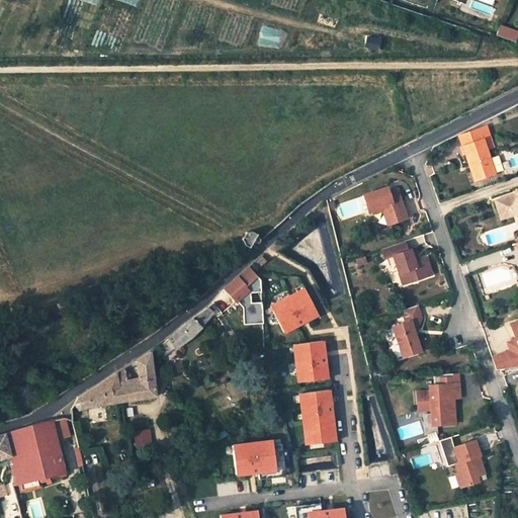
[(517,40),(517,35),(517,28),(499,25),(498,36),(517,40)]
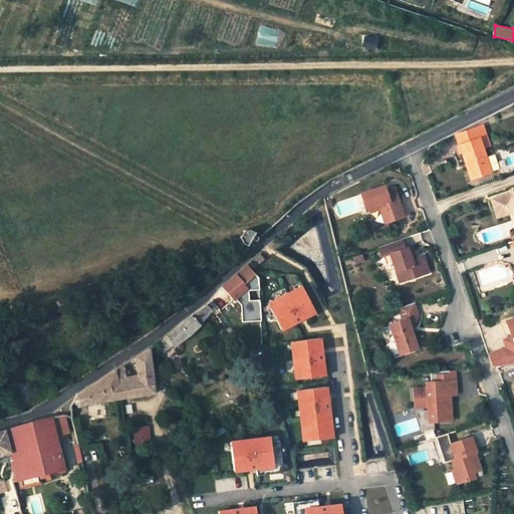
[(386,35),(359,31),(357,44),(383,47),(386,35)]
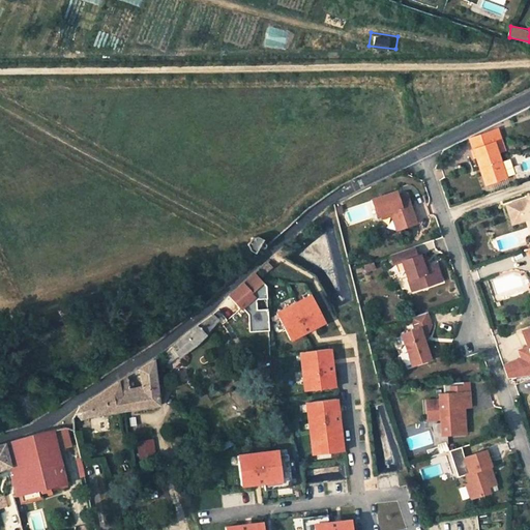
[(497,128),(469,139),(478,167),(481,166),(488,184),(506,177),(505,177),(500,162),(497,153),(505,150),(497,128)]
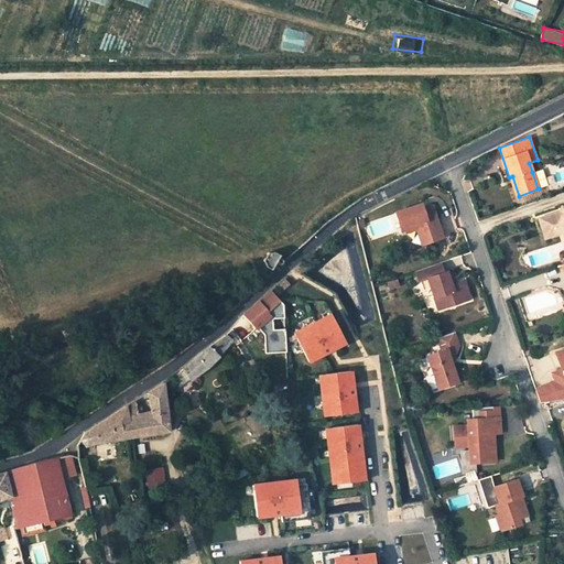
[(541,169),(532,172),(538,188),(548,185),(541,169)]
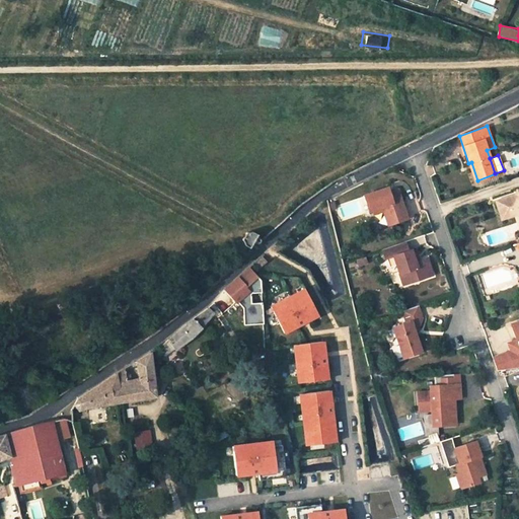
[(471,162),(468,163),(474,181),(477,180),(471,162)]
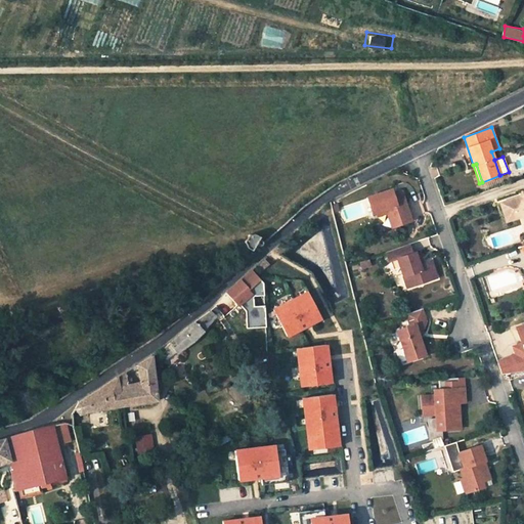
[(386,212),(391,226),(410,220),(400,190),(391,193),(386,195),(384,190),(365,197),(372,212),(375,211),(384,208),(386,212)]
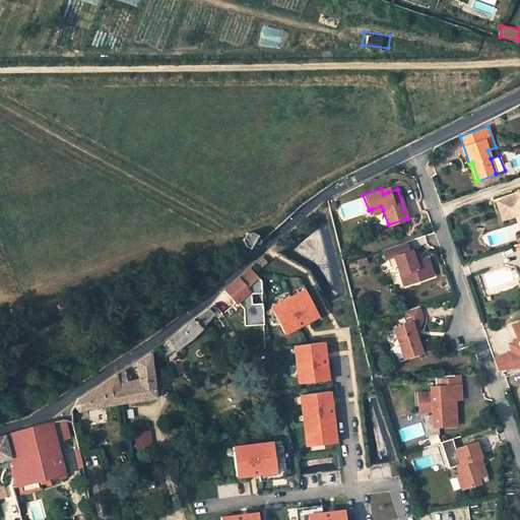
[(519,195),(518,195),(497,201),(501,215),(513,211),(518,214),(519,215),(519,214),(519,195)]
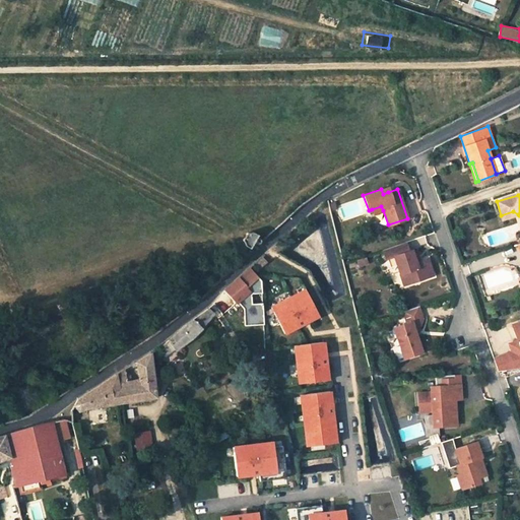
[(256,238),(258,236),(254,233),(247,234),(245,238),(243,240),(246,247),(250,249),(252,245),(256,238)]
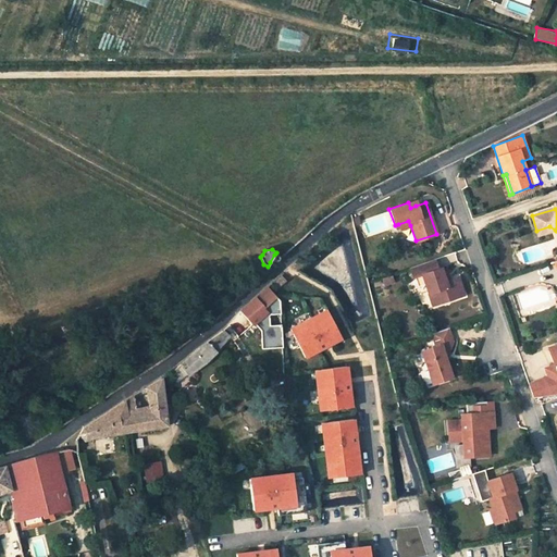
[(433,258),(409,267),(412,277),(415,277),(421,274),(424,283),(428,293),(432,292),(436,304),(462,294),(457,275),(448,279),(444,280),(442,271),(440,268),(437,269),(433,258)]
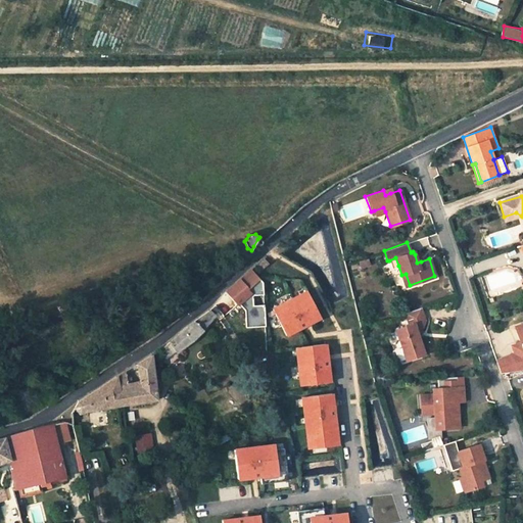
[(395,257),(389,260),(391,269),(398,266),(395,257)]
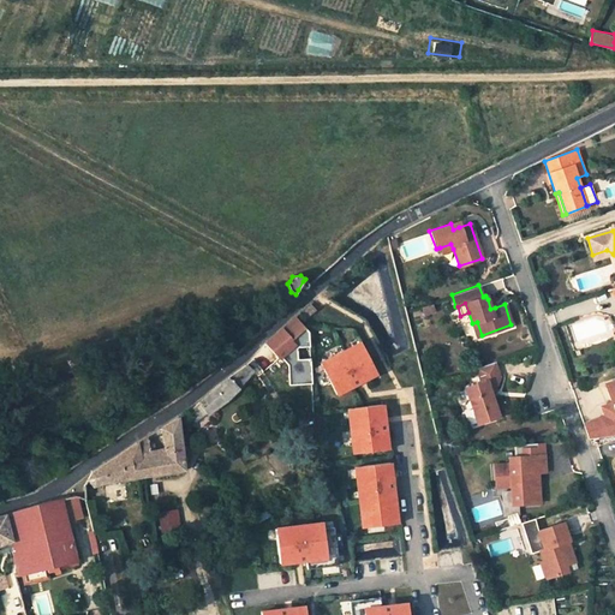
[(434,310),(431,304),(422,308),(423,314),(434,310)]
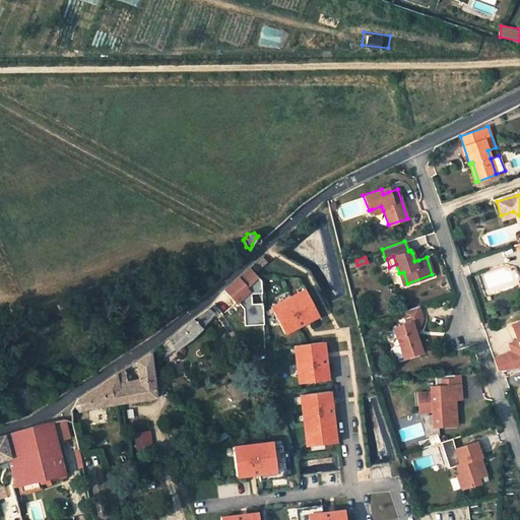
[(243,310),(244,321),(264,319),(263,305),(252,305),(251,293),(262,291),(261,279),(250,268),(224,291),(236,304),(237,304),(243,310)]
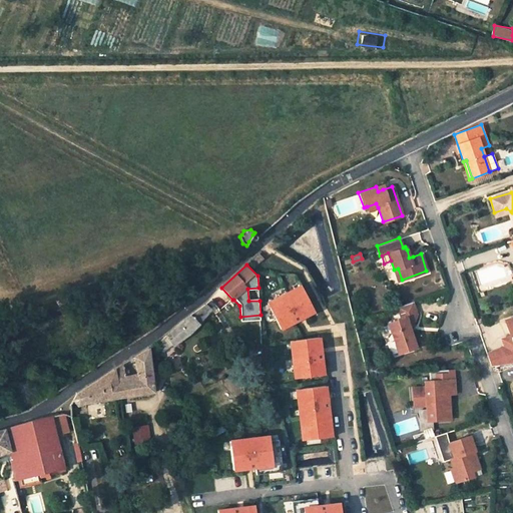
[(319,310),(306,284),(273,301),(286,327),(319,310)]
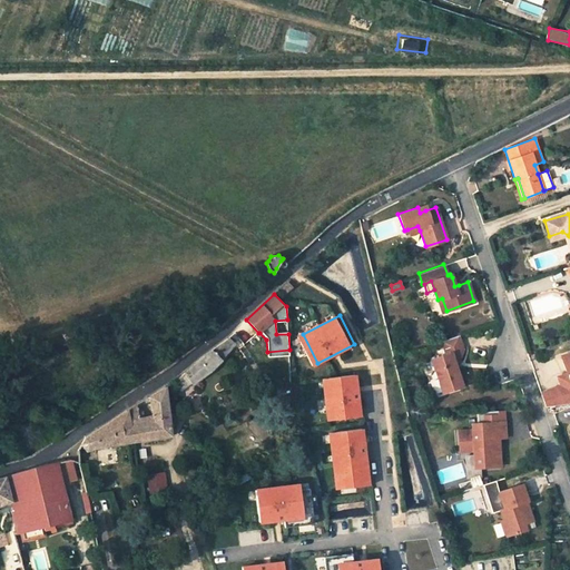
[(238,337),(235,333),(228,337),(233,342),(238,337)]
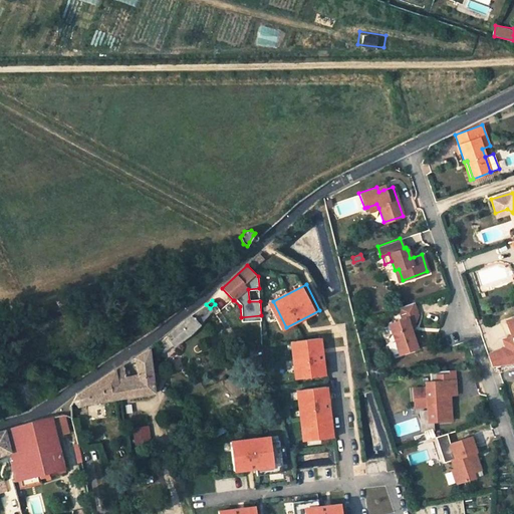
[(390,323),(401,353),(418,348),(412,332),(410,323),(417,321),(419,316),(414,301),(400,306),(404,319),(390,323)]
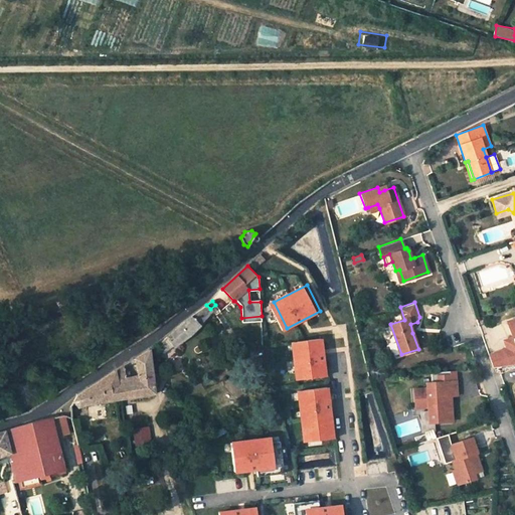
[(167,336),(173,345),(173,346),(191,334),(212,311),(210,309),(206,305),(181,323),(167,336)]
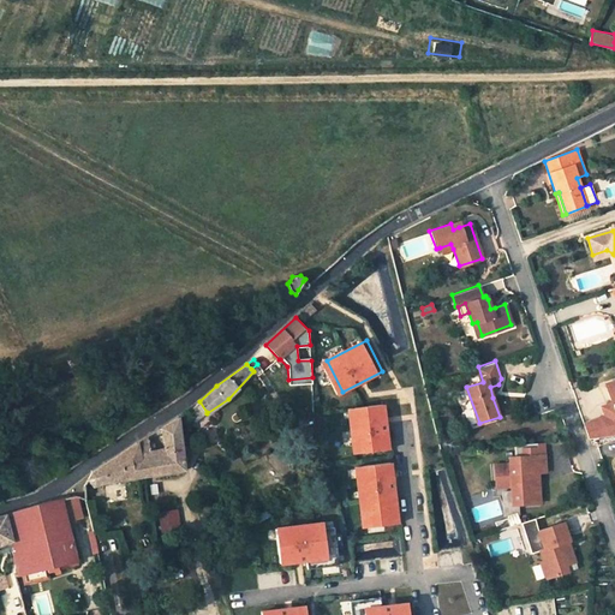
[(607,406),(603,413),(605,418),(583,425),(587,439),(614,434),(614,381),(605,386),(611,404),(607,406)]
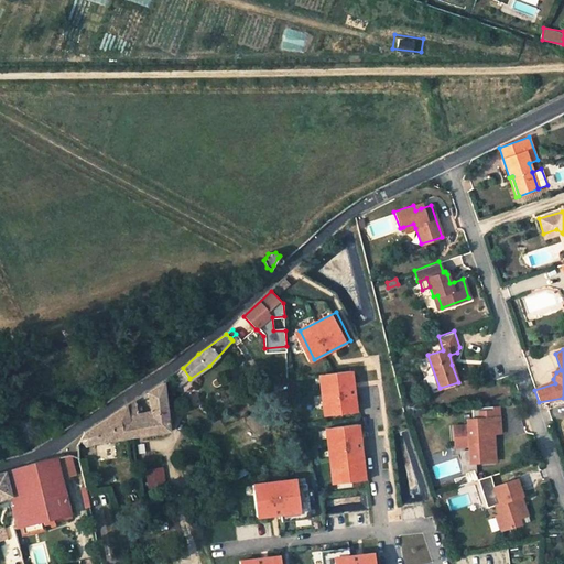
[(177,387),(190,378),(183,368),(172,377),(177,387)]
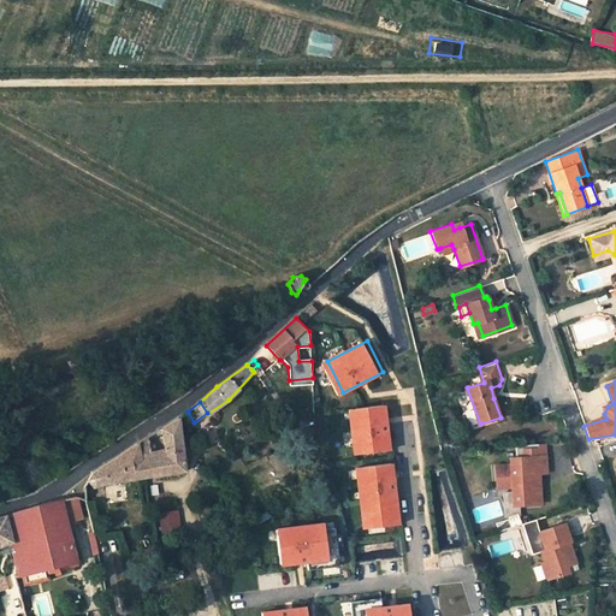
[(389,403),(354,407),(359,451),(394,448),(389,403)]
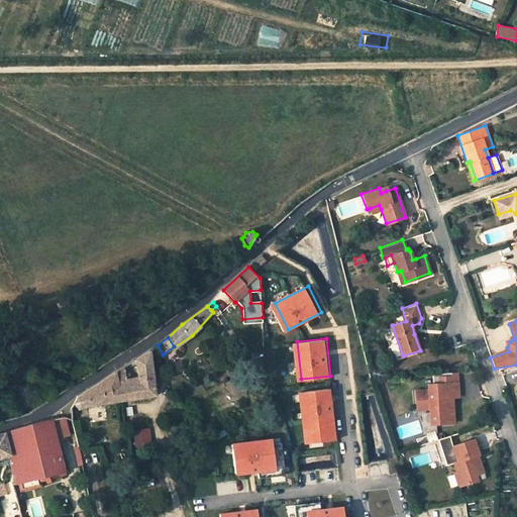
[(74,403),(79,409),(90,404),(156,395),(149,350),(134,360),(137,376),(130,378),(129,372),(124,374),(123,368),(77,396),(74,403)]
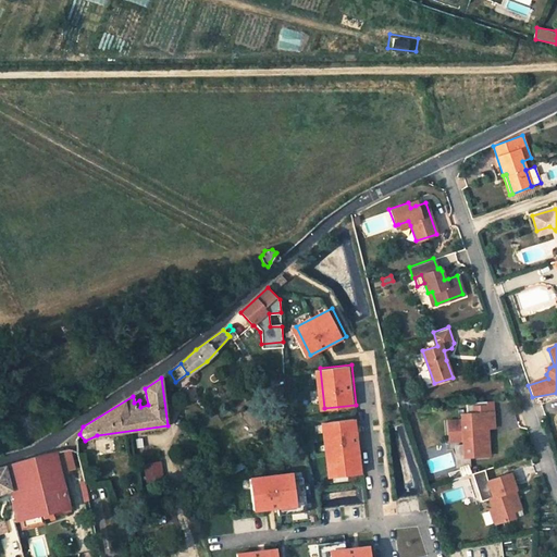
[(140,407),(148,405),(145,388),(133,396),(134,403),(139,400),(140,407)]
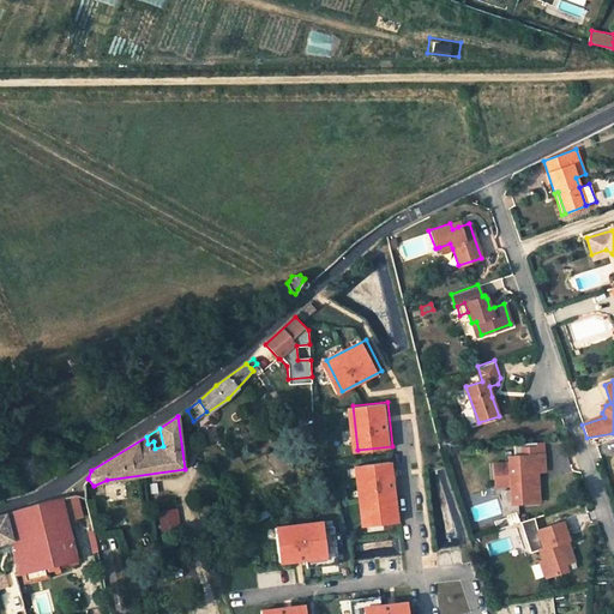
[(541,452),(528,453),(529,471),(531,470),(531,477),(536,481),(535,470),(543,470),(541,452)]
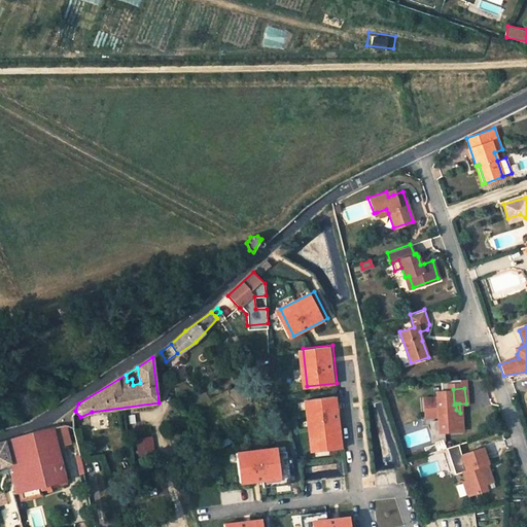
[(435,395),(422,396),(424,416),(437,415),(438,430),(451,430),(454,427),(461,426),(460,413),(456,410),(456,403),(454,405),(453,389),(435,390),(435,395)]
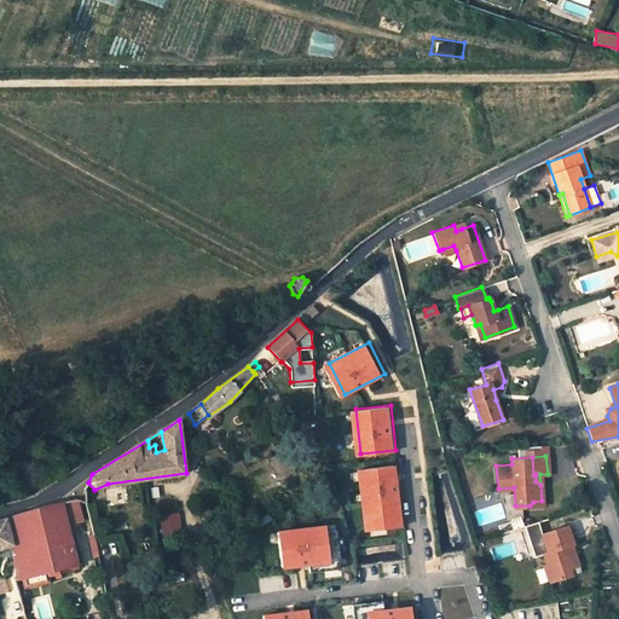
[(369,528),(403,525),(397,463),(362,467),(369,528)]
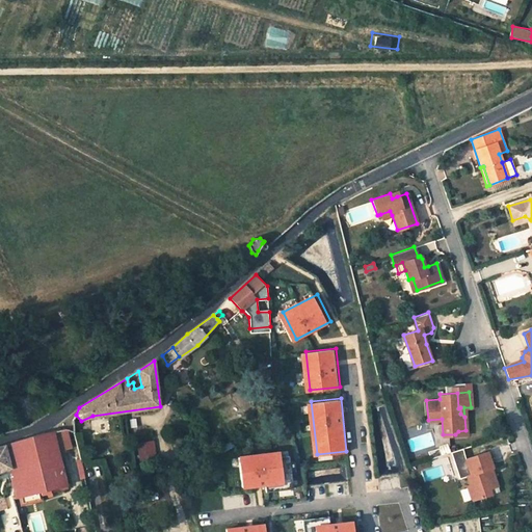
[(70,446),(65,428),(54,431),(58,449),(70,446)]
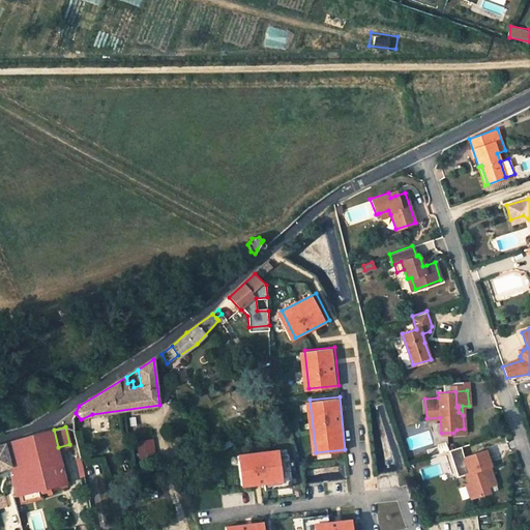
[(62,484),(66,483),(58,447),(54,430),(40,433),(31,436),(4,444),(9,466),(16,494),(17,496),(19,496),(36,491),(40,490),(50,488),(62,484)]
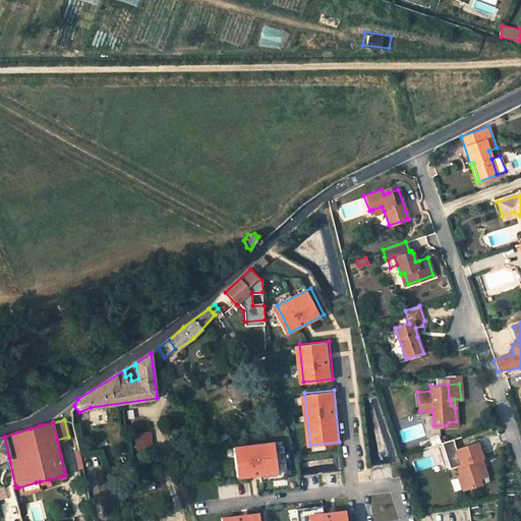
[(139,449),(154,447),(151,430),(136,432),(139,449)]
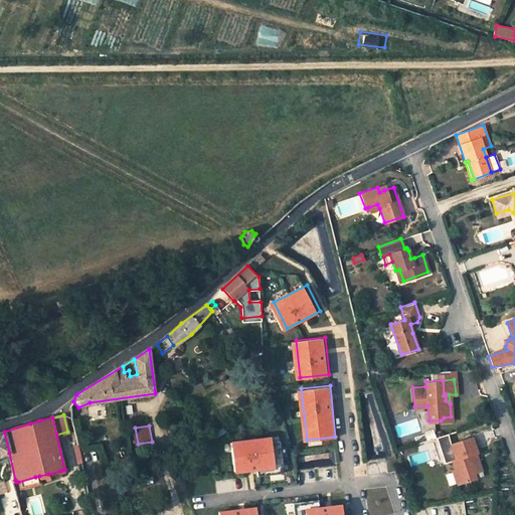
[(0,456),(9,453),(4,432),(0,433),(0,456)]
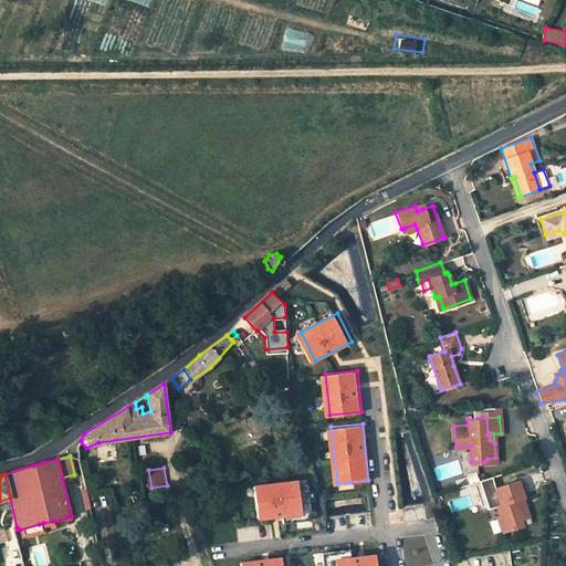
[(300,478),(255,483),(260,514),(284,512),(285,521),(314,517),(310,482),(301,483),(300,478)]
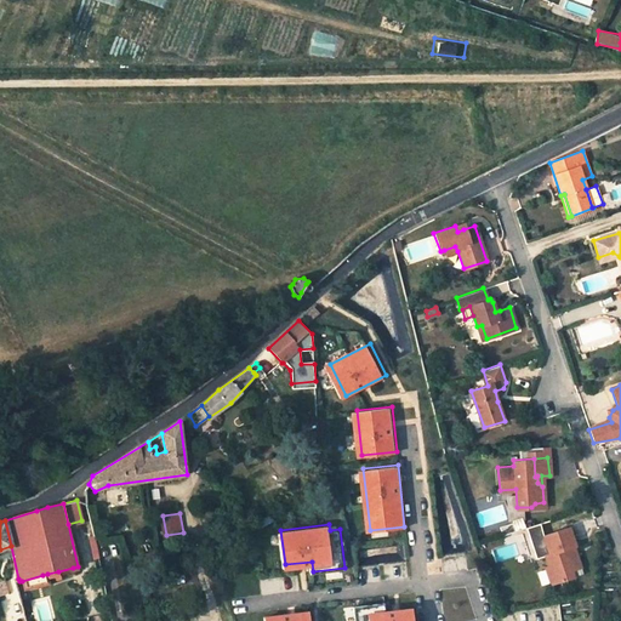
[(574,545),(568,525),(542,534),(548,553),(545,554),(548,567),(545,568),(550,585),(573,576),(570,569),(580,565),(575,552),(568,554),(565,547),(573,545),(574,545)]
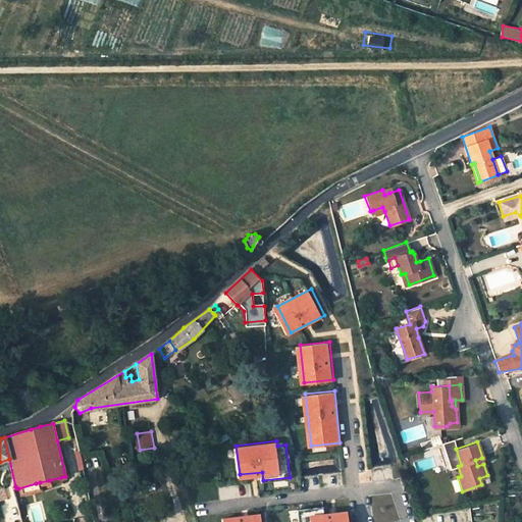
[(318,487),(318,477),(303,478),(304,488),(318,487)]
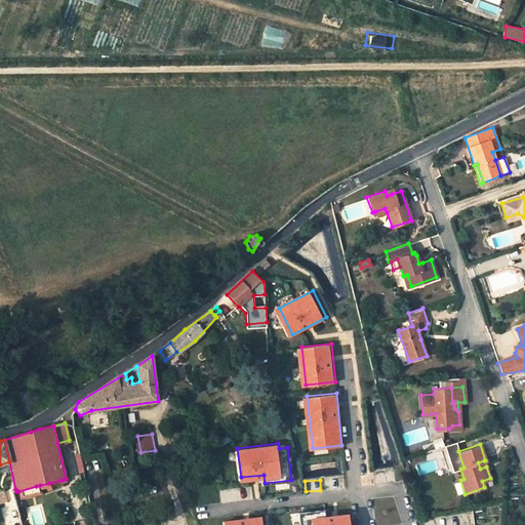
[(36,486),(18,491),(21,497),(37,492),(36,486)]
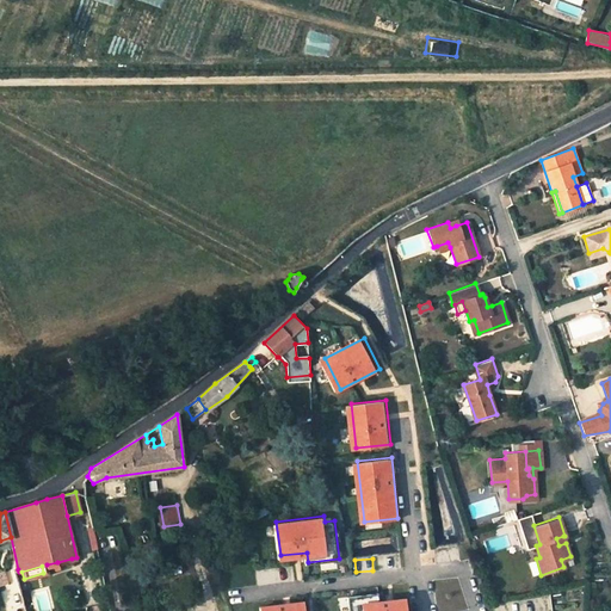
[(6,580),(11,596),(19,591),(19,588),(17,578),(6,580)]
